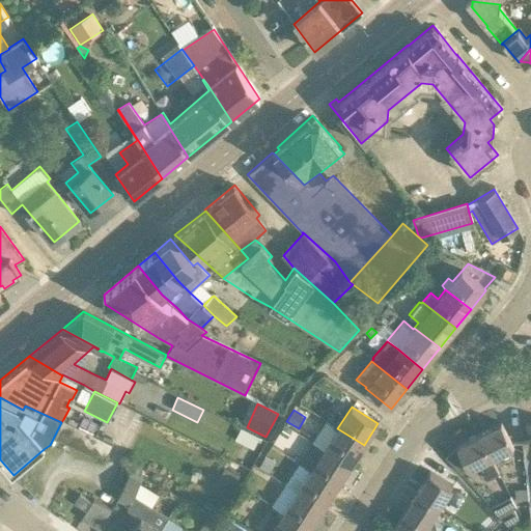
[(63,419),(61,422),(54,437),(104,460),(112,444),(63,419)]
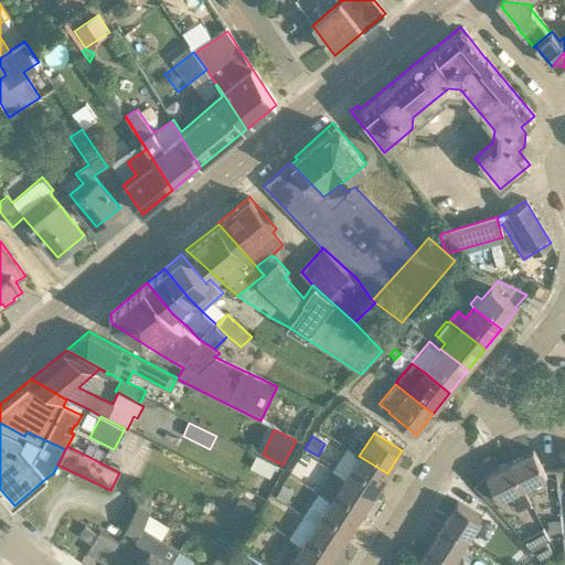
[(510,464),(523,488),(546,477),(533,450),(510,464)]
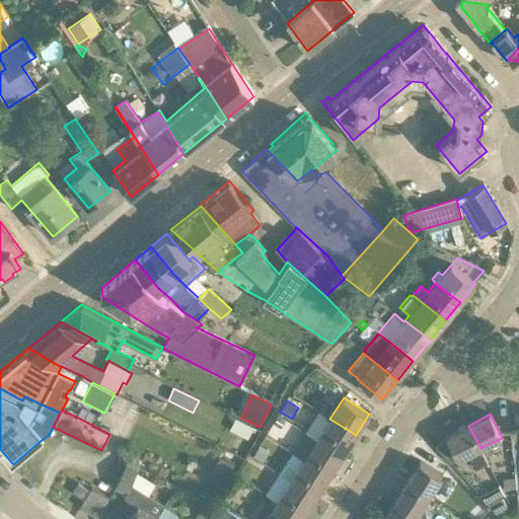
[(286,420),(279,416),(274,424),(281,428),(286,420)]
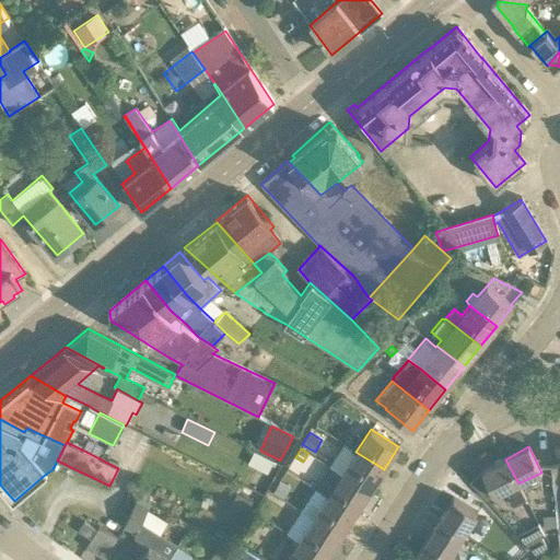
[(370,490),(384,469),(356,452),(342,473),(370,490)]
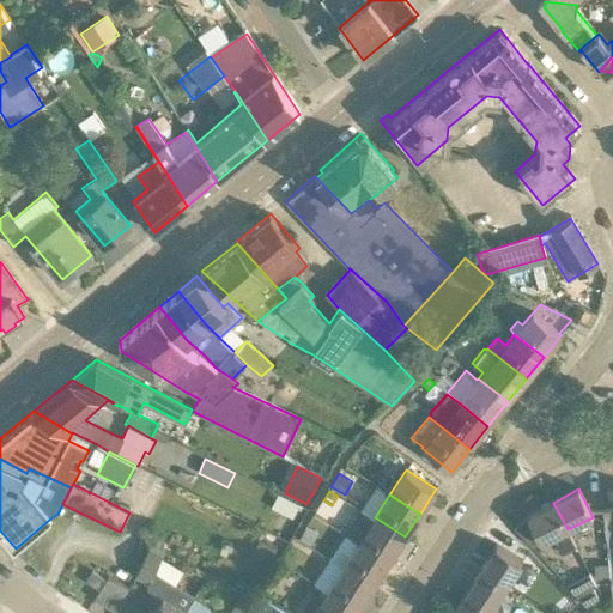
[(568,530),(568,529),(553,503),(527,516),(541,544),(552,538),(560,553),(576,546),(568,530)]
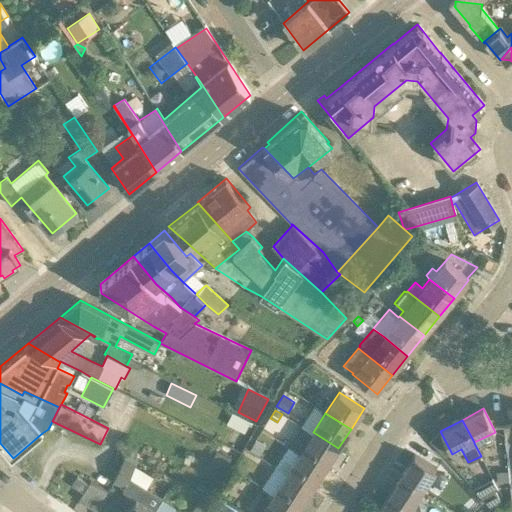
[(325,469),(338,448),(313,432),(300,453),(325,469)]
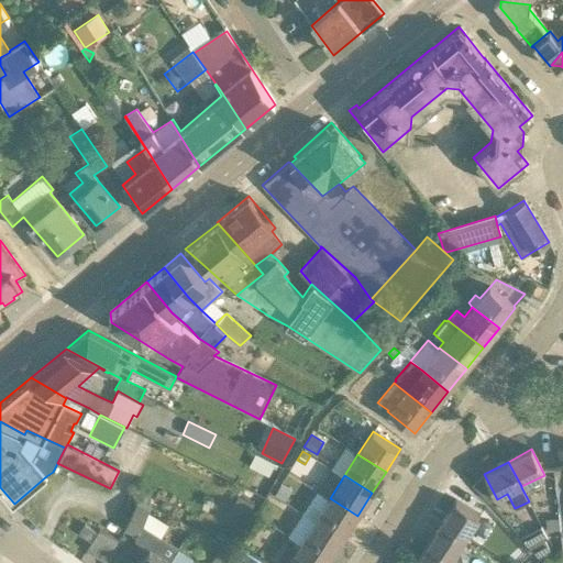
[(286,501),(294,488),(283,483),(276,496),(286,501)]
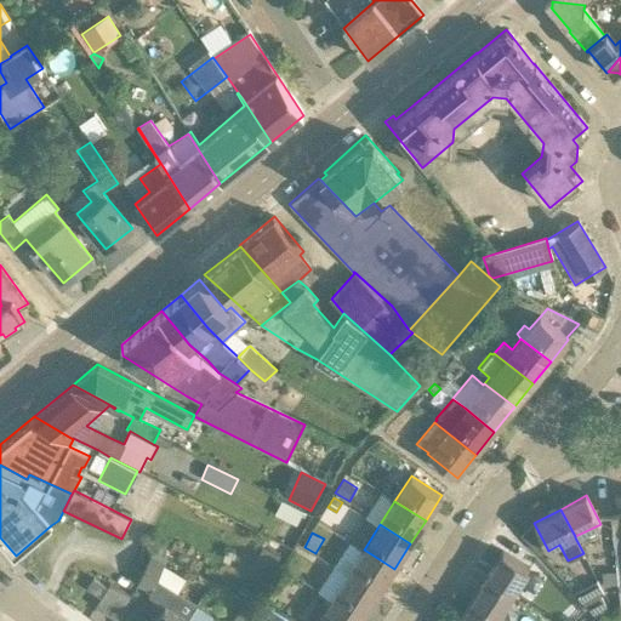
[(167,556),(153,548),(151,554),(137,585),(152,591),(149,596),(164,605),(153,620),(186,620),(197,604),(157,579),(167,556)]
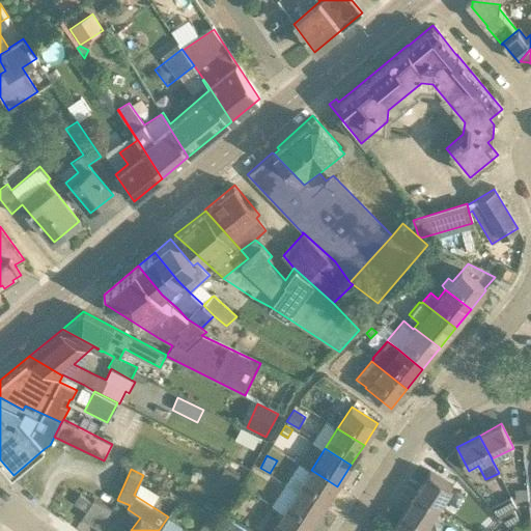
[(224,469),(216,484),(230,492),(240,476),(224,469)]
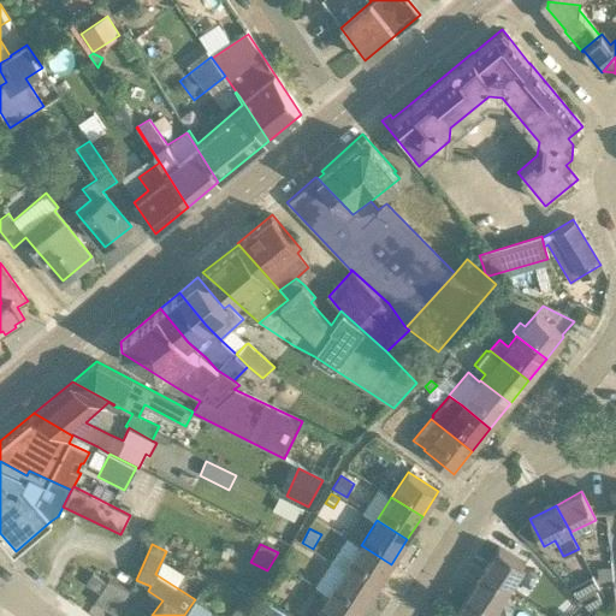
[(374,590),(391,564),(361,545),(344,570),(374,590)]
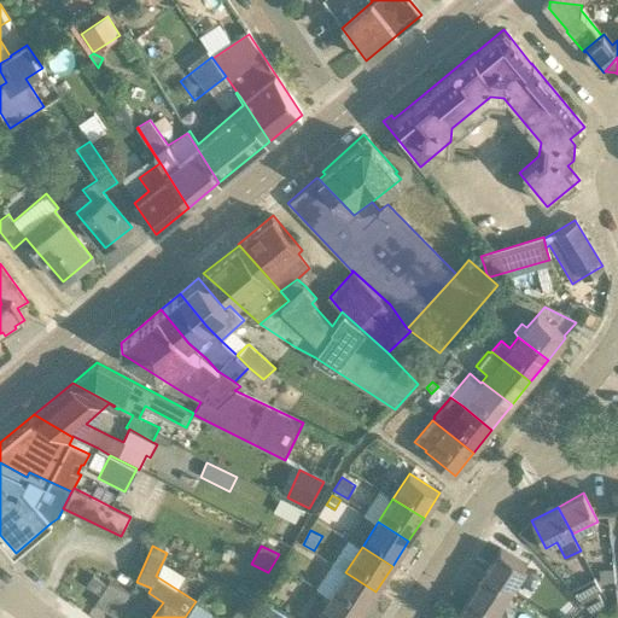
[(511,592),(509,595),(518,600),(524,590),(516,586),(526,566),(500,549),(484,575),(511,592)]
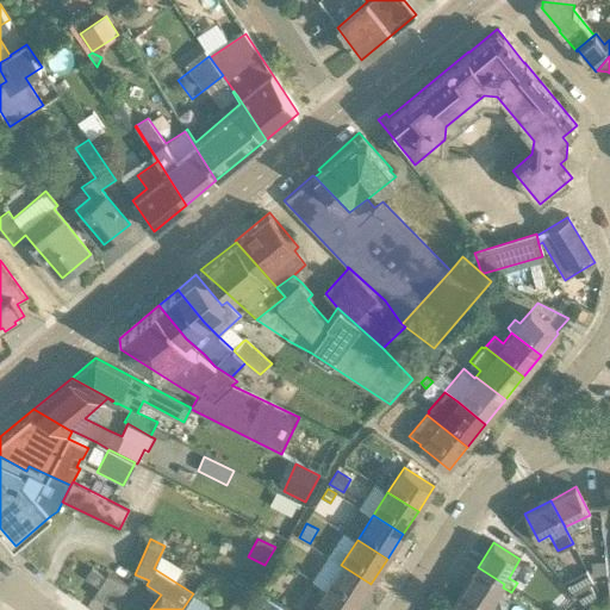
[(605,561),(591,562),(591,564),(592,573),(605,572),(605,561)]
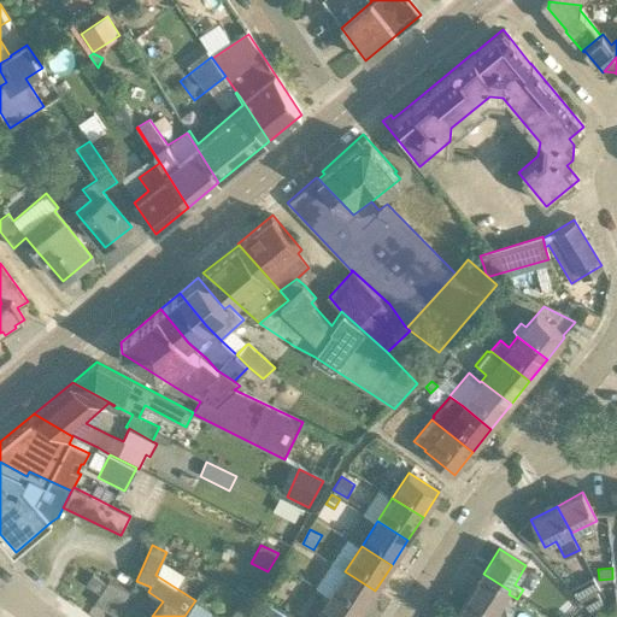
[(359,616),(375,591),(345,571),(329,595),(359,616)]
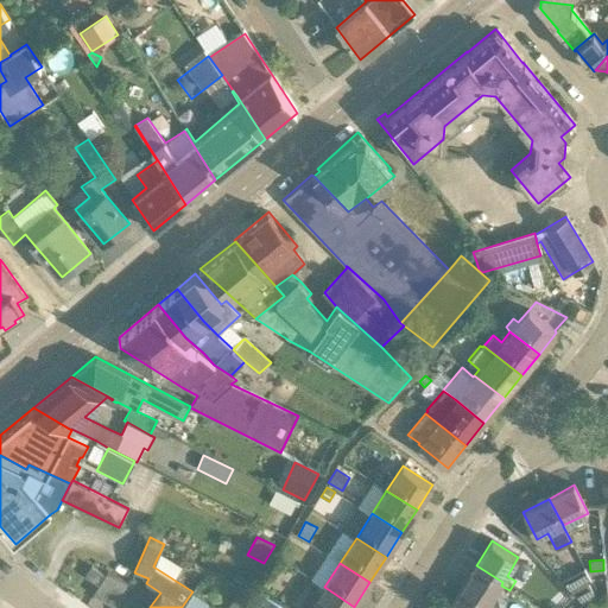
[(99,584),(106,574),(92,565),(84,575),(99,584)]
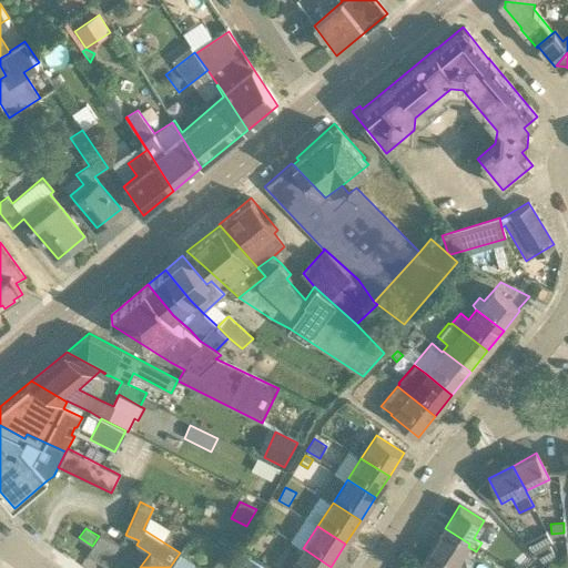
[(456,565),(468,547),(469,544),(445,528),(430,550),(456,565)]
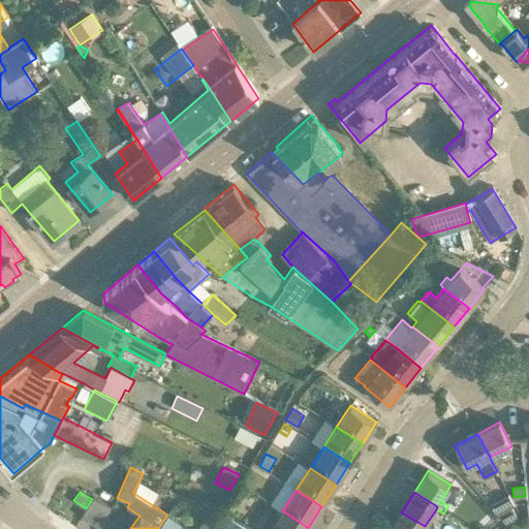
[(490,505),(506,525),(516,516),(510,507),(514,505),(508,495),(490,505)]
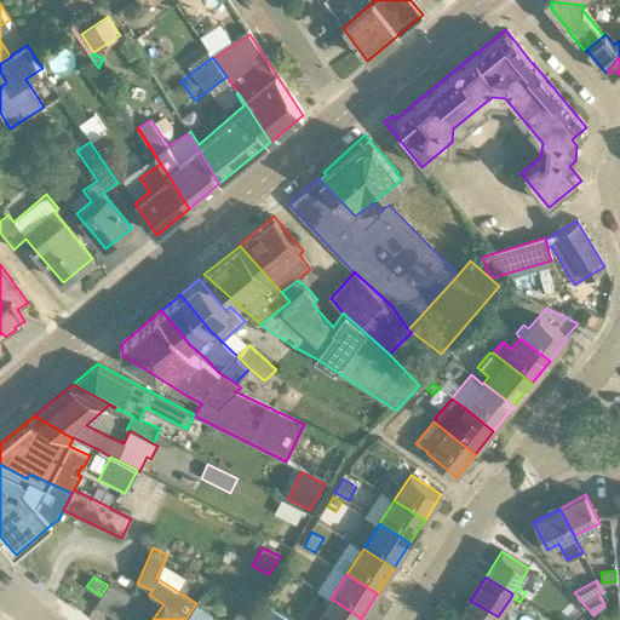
[(108,585),(101,596),(96,604),(119,619),(132,595),(109,583),(108,585)]
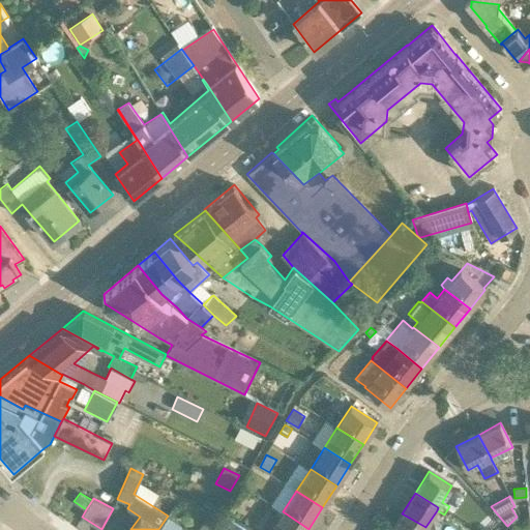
[(202,520),(207,510),(199,506),(194,516),(202,520)]
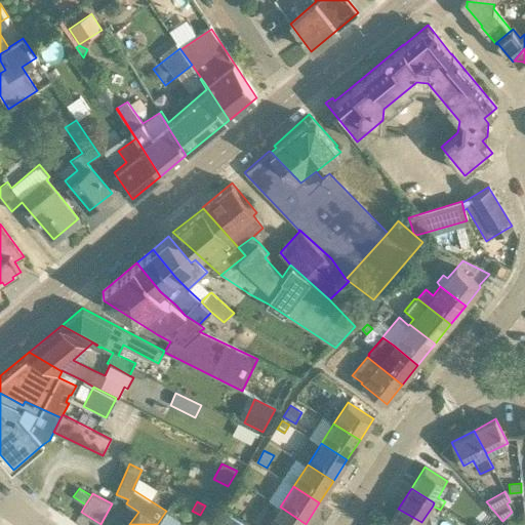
[(211,524),(218,514),(207,506),(194,524),(211,524)]
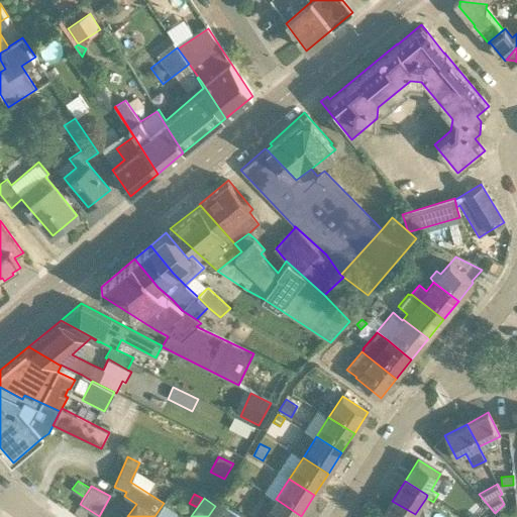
[(300,516),(301,516),(276,499),(264,516),(300,516)]
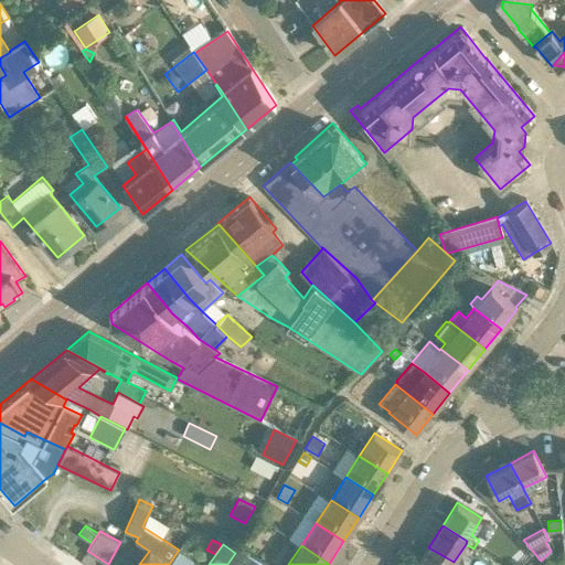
[(451,564),(454,562),(428,547),(416,564),(451,564)]
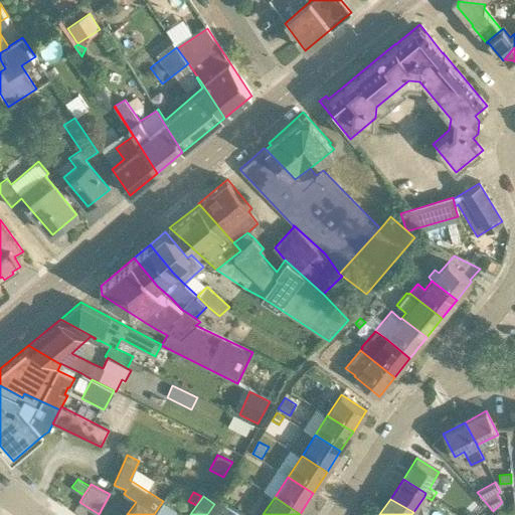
[(163,501),(154,514),(178,514),(177,511),(163,501)]
